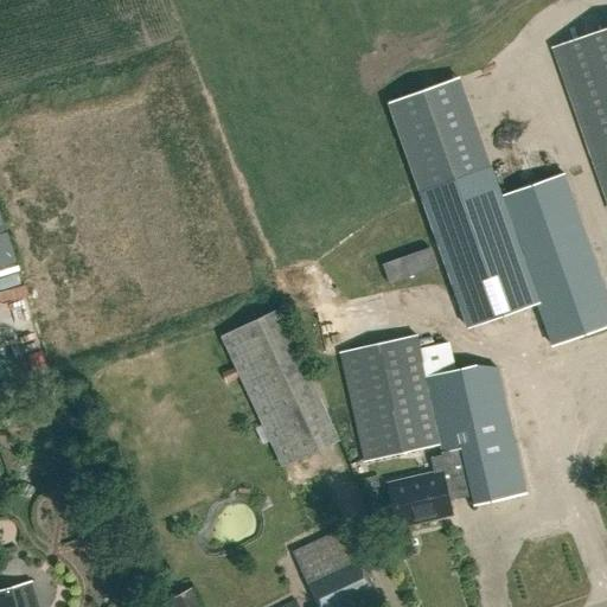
[(606,27),(550,48),(606,209),(606,27)]
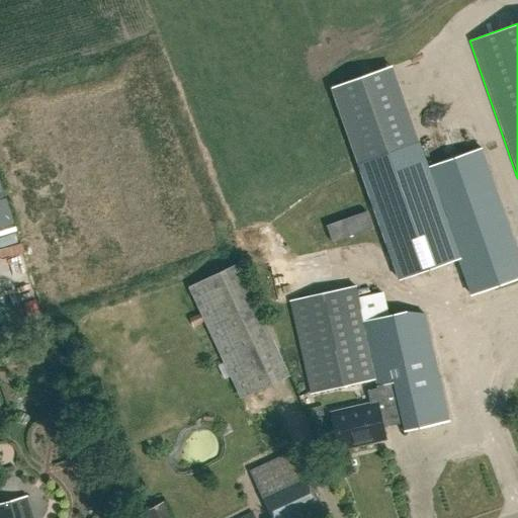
[(475,294),(417,143),(387,67),(329,86),(357,164),(399,280),(456,260),(469,296),(475,294)]
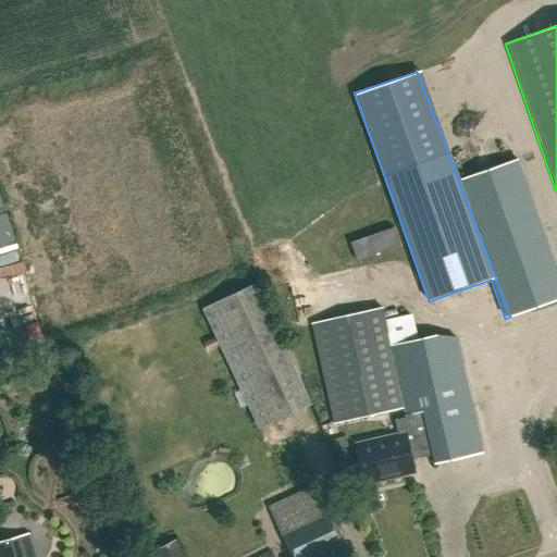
[(459,155),(462,164),(481,157),(478,148),(459,155)]
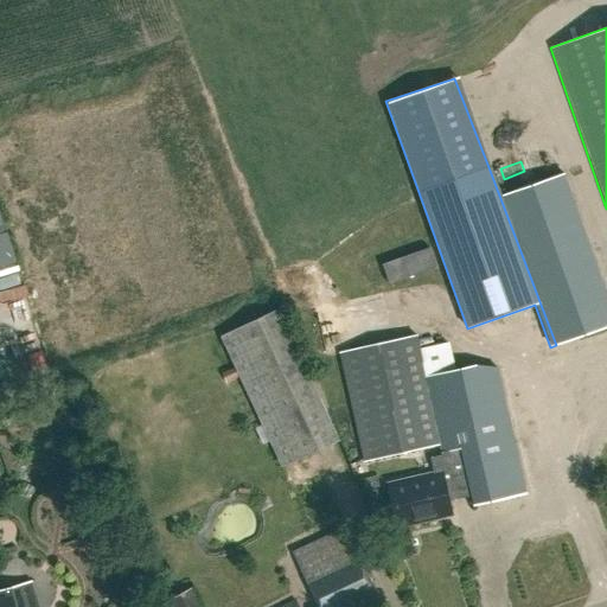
[(491,167),(489,167),(556,345),(606,326),(606,296),(563,173),(500,196),(491,167)]
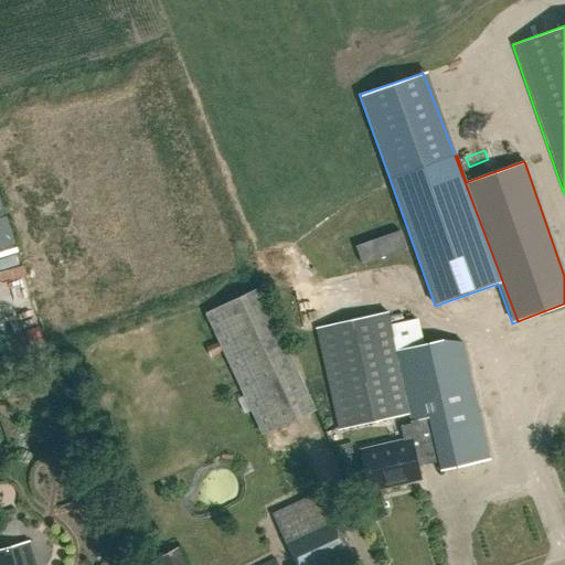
[(0,226),(0,254),(10,253),(7,226),(0,226)]
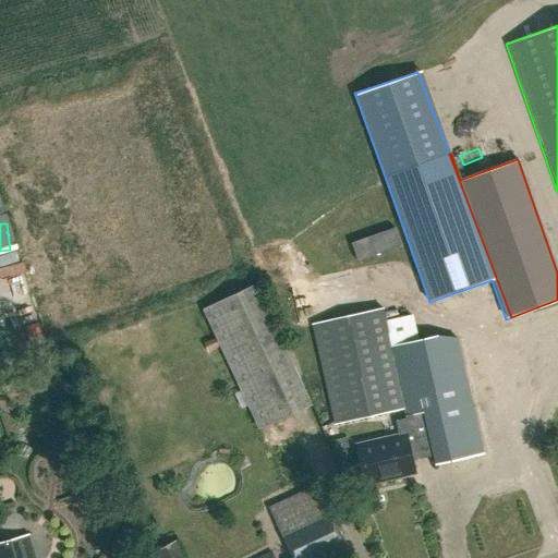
[(254,284),(204,307),(259,428),(311,405),(254,284)]
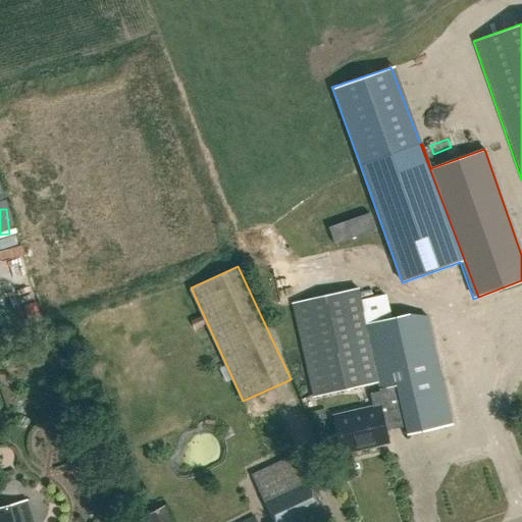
[(366,326),(358,292),(294,306),(314,400),(378,385),(380,397),(370,399),(373,413),(332,421),(341,455),(388,445),(385,433),(408,428),(410,436),(452,427),(427,318),(412,316),(366,326)]
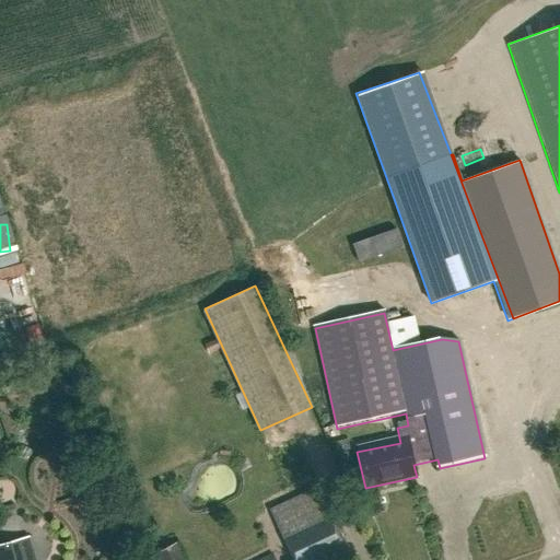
[(311,559),(345,546),(318,488),(269,510),(292,559),(311,559)]
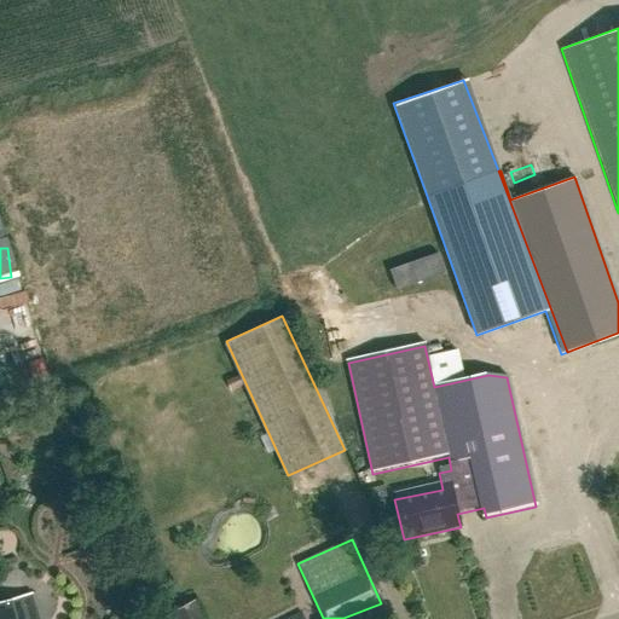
[(40,618),(34,594),(0,602),(0,618),(40,618)]
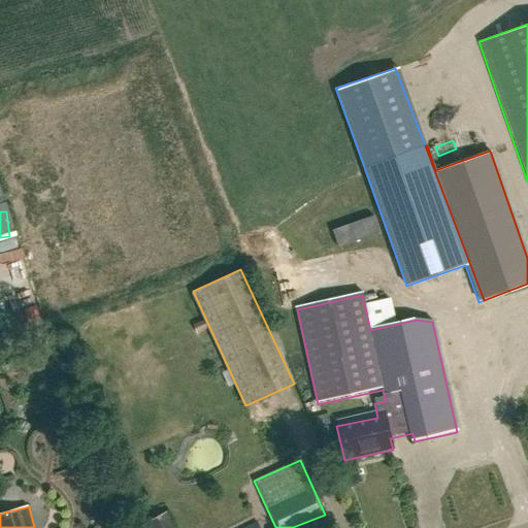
[(138,526),(139,527),(167,527),(160,514),(138,526)]
